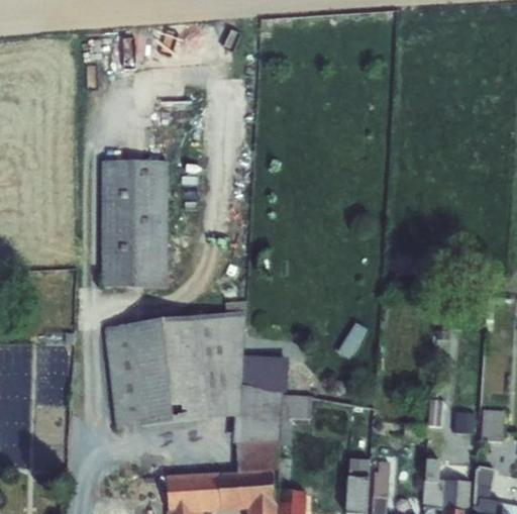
[(101,161),(102,286),(168,286),(168,161),(101,161)]
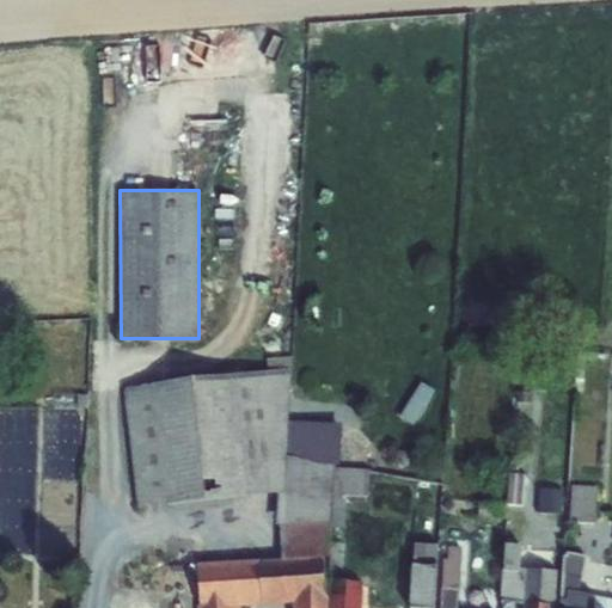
[(267,370),(123,386),(138,505),(277,492),(275,523),(279,523),(281,557),(258,559),(261,603),(291,602),(291,607),(360,607),(361,581),(342,579),(346,532),(344,532),(346,495),(367,493),(369,468),(335,466),(337,424),(288,419),(291,355),(267,357),(267,370)]
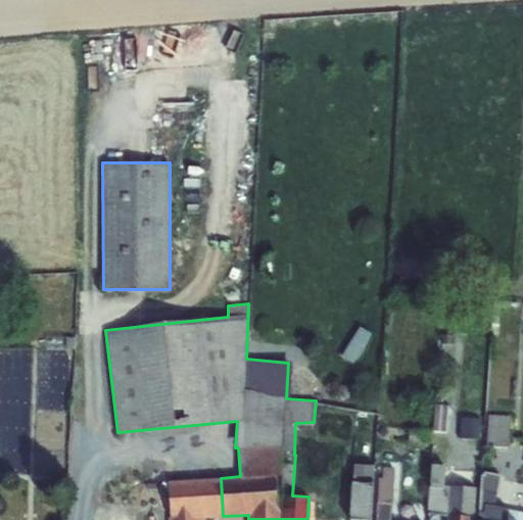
[(341,358),(353,365),(371,337),(359,330),(341,358)]
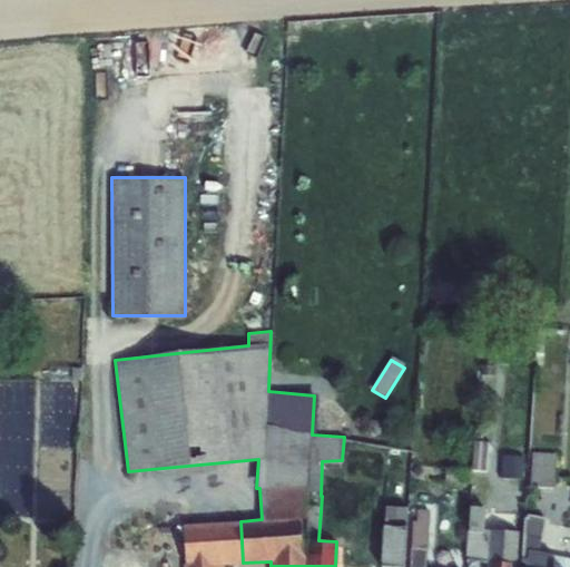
[(474,440),(472,469),(472,472),(484,473),(485,470),(487,470),(489,441),(474,440)]
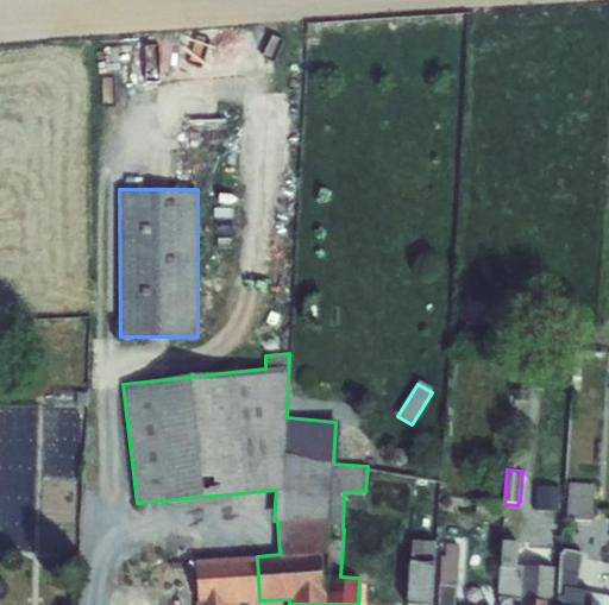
[(569,481),(566,517),(591,518),(594,484),(569,481)]
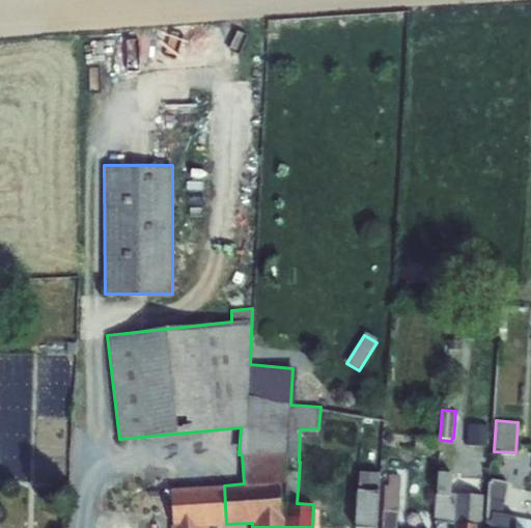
[(486,426),(468,424),(467,445),(484,447),(486,426)]
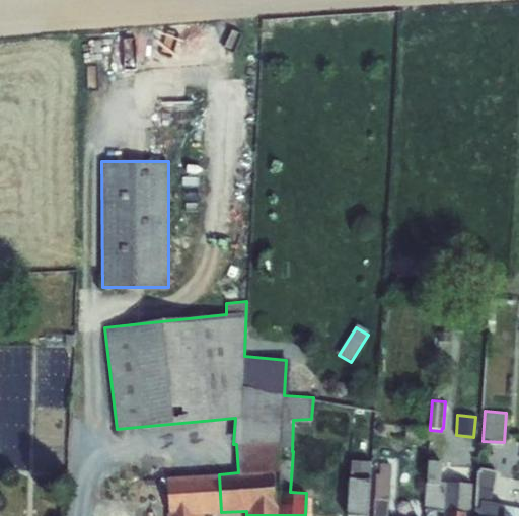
[(351,460),(347,515),(360,515),(367,515),(372,461),(351,460)]
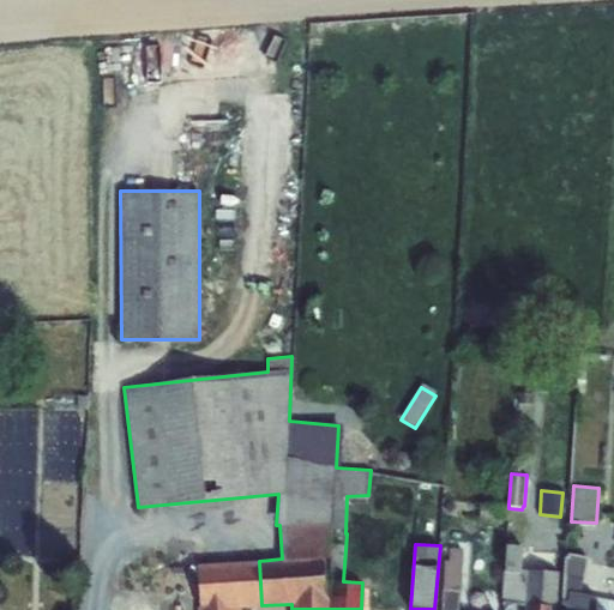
[(506,545),(501,601),(525,604),(524,609),(555,609),(559,571),(527,569),(521,569),(523,545),(506,545)]
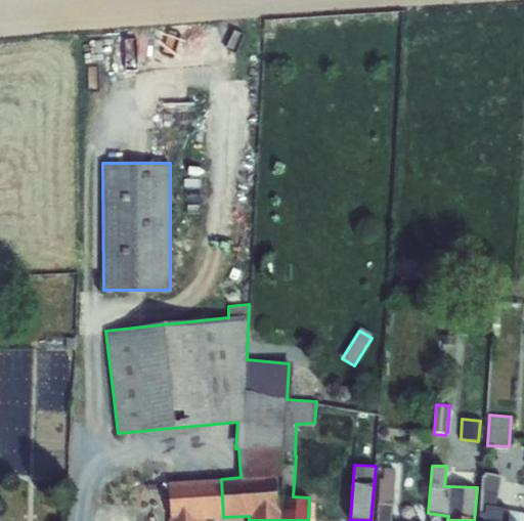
[(390,520),(394,479),(379,478),(377,520),(390,520)]
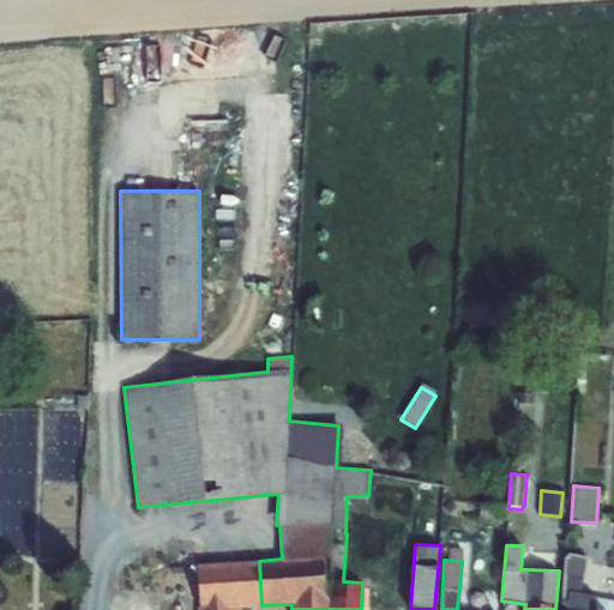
[(262,605),(259,561),(197,563),(200,605),(197,607),(197,609),(241,609),(262,605)]
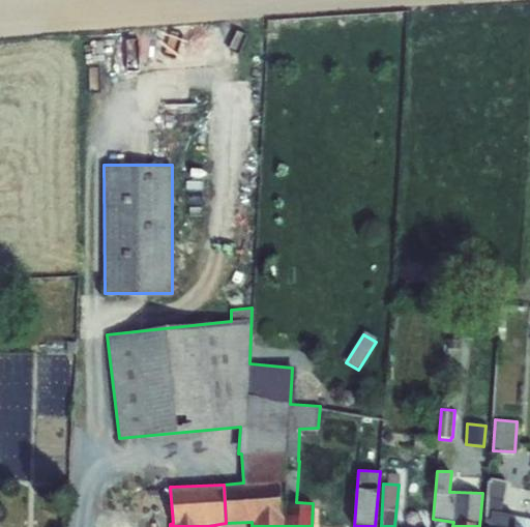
[(488,526),(529,526),(529,518),(500,513),(503,499),(488,496),(484,522),(489,522),(488,526)]
